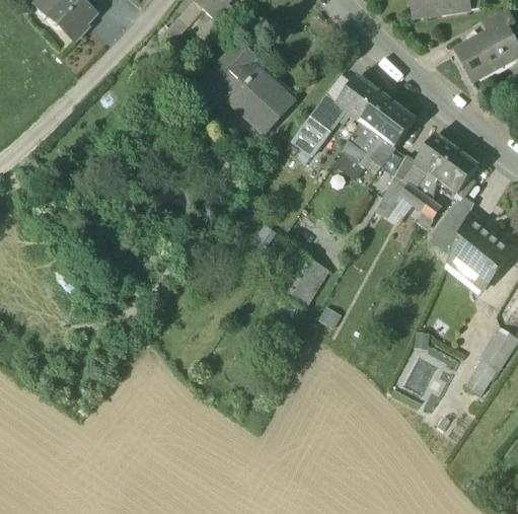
[(95,12),(82,0),(59,0),(60,1),(47,15),(50,18),(47,20),(54,26),(58,26),(74,41),(87,25),(85,23),(95,12)]
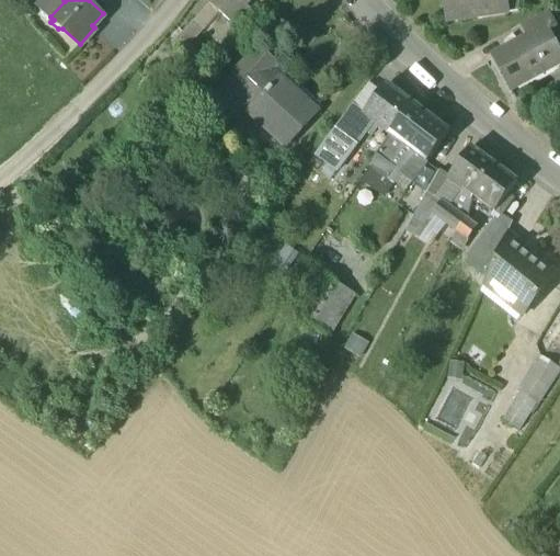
[(208,0),(218,9),(226,0),(208,0)]
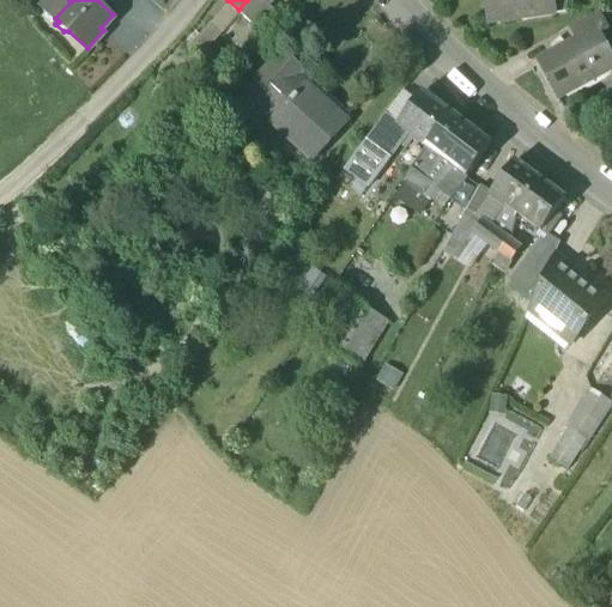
[(247,0),(238,10),(250,19),(268,0),(247,0)]
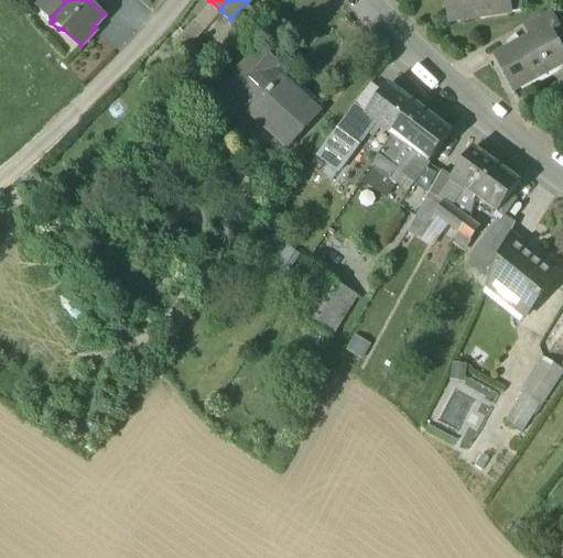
[(230,18),(242,30),(259,11),(247,0),(230,18)]
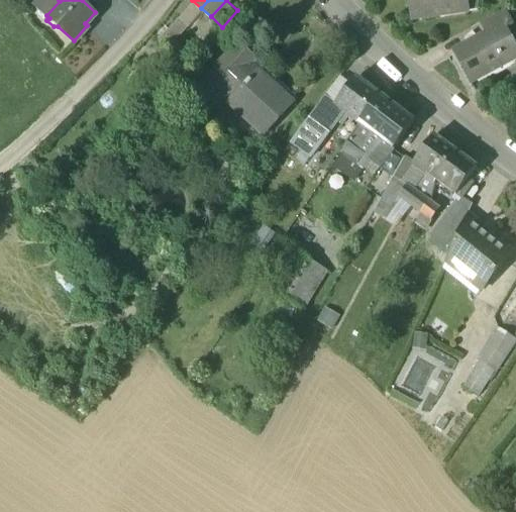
[(409,0),(412,16),(466,8),(465,0),(409,0)]
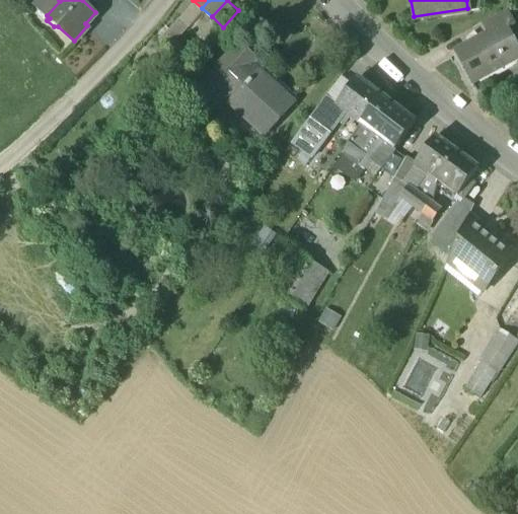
[(506,5),(482,18),(490,32),(490,33),(506,24),(506,25),(514,22),(506,5)]
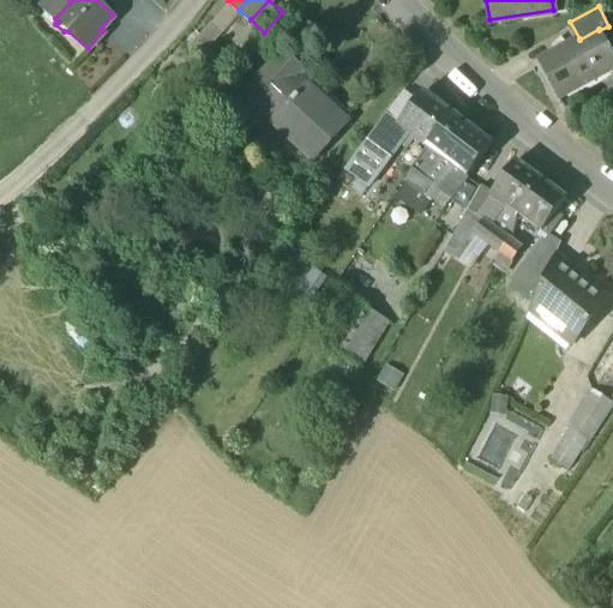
[(599,29),(580,40),(580,38),(564,47),(562,42),(546,50),(548,55),(539,61),(557,94),(612,62),(612,55),(599,30),(599,29)]
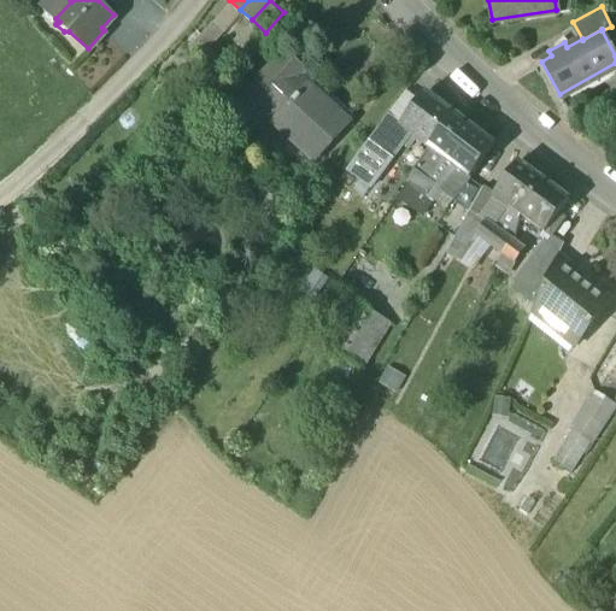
[(322,94),(298,74),(303,69),(282,50),(242,93),(263,112),(286,133),(322,94)]
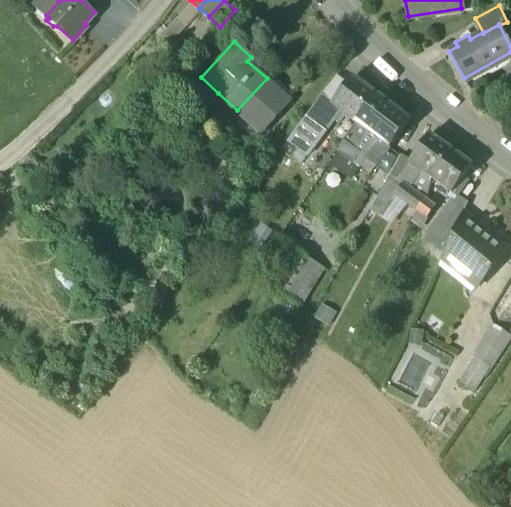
[(333,100),(329,104),(338,111),(340,109),(354,119),(374,92),(351,75),(333,100)]
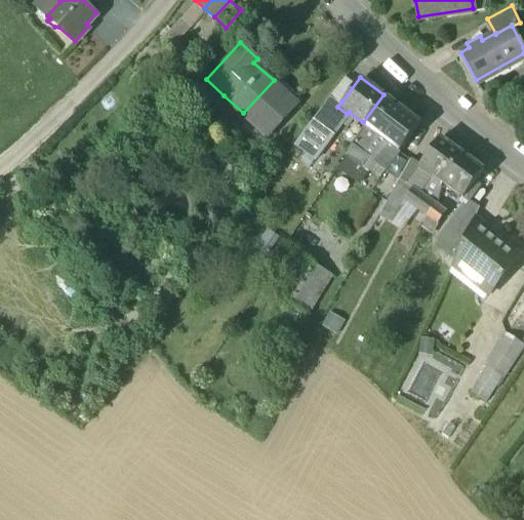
[(224,95),(206,79),(195,90),(213,108),(224,95)]
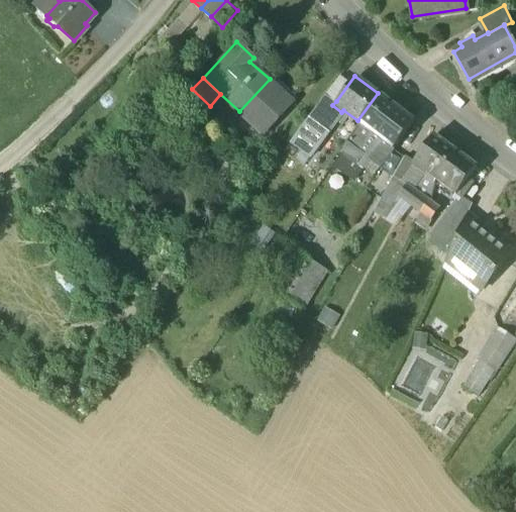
[(292,100),(270,79),(239,111),(263,132),(292,100)]
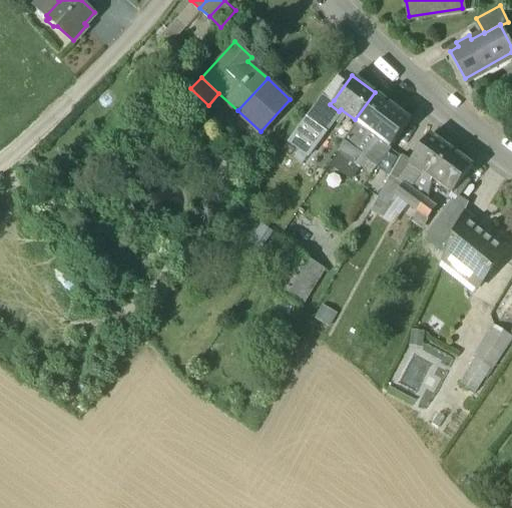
[(305,115),(326,129),(339,111),(330,104),(334,100),(322,91),(305,115)]
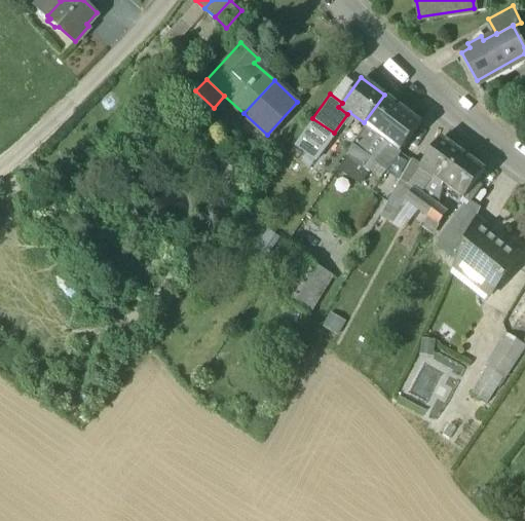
[(405,110),(384,95),(364,122),(367,124),(389,143),(399,150),(419,122),(405,110)]
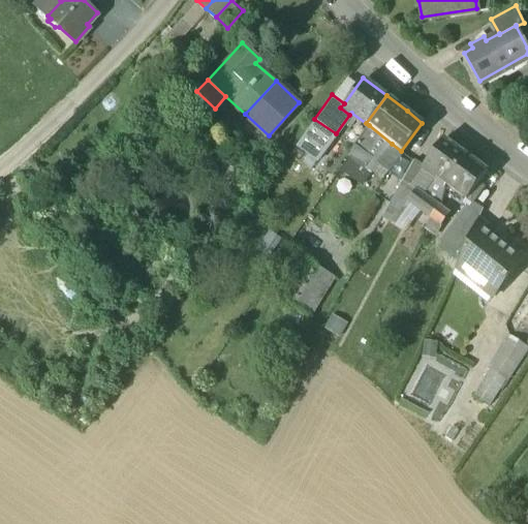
[(336,133),(314,119),(297,143),(317,157),(331,141),(336,133)]
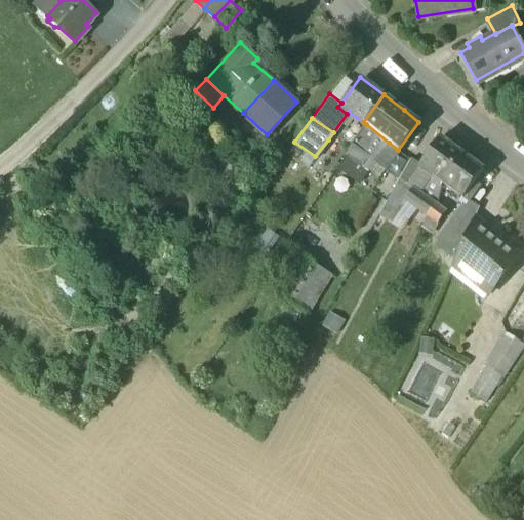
[(356,137),(379,155),(389,143),(366,124),(356,137)]
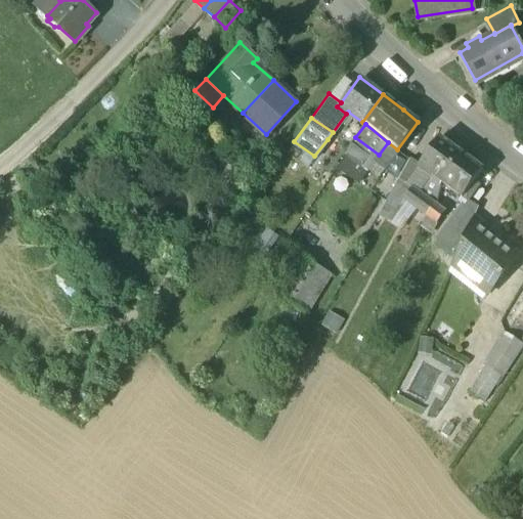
[(438,135),(419,163),(424,167),(440,178),(460,150),(438,135)]
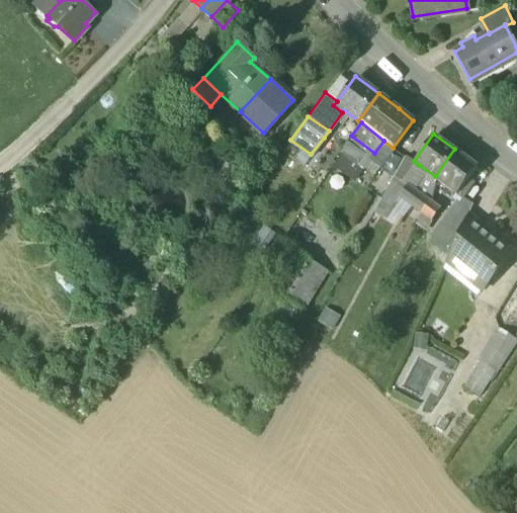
[(374,153),(351,136),(346,143),(342,150),(364,166),(371,158),(374,153)]
